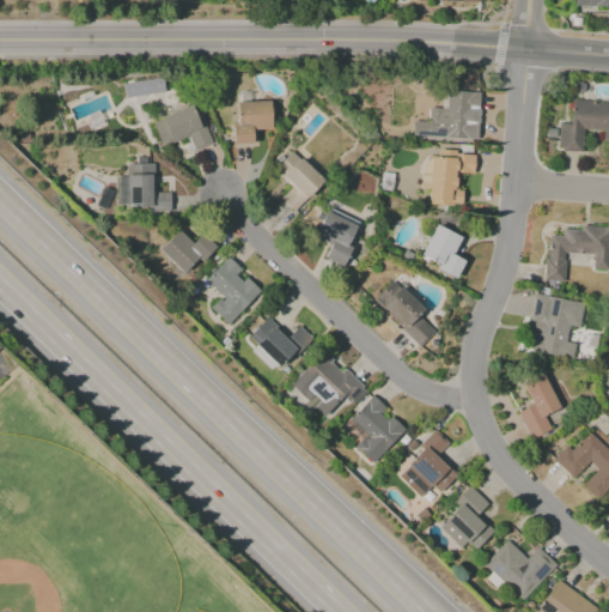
[(125,83),(127,97),(166,91),(164,76),(125,83)]
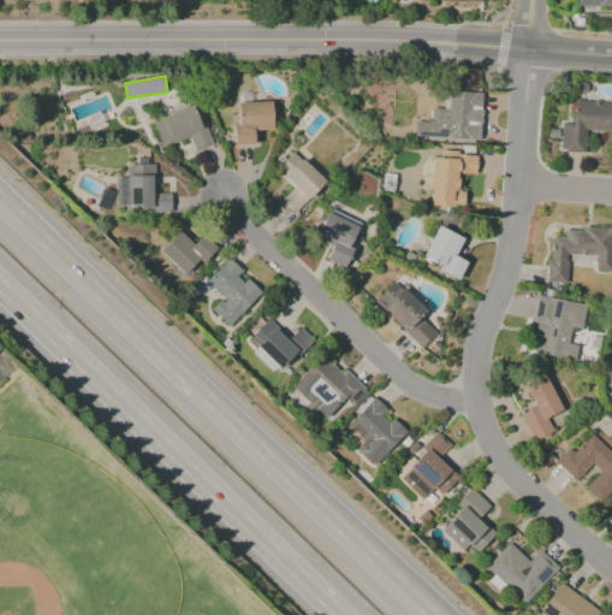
[(483,92),(451,90),(451,107),(433,107),(433,120),(417,120),(416,136),(482,139),(483,92)]
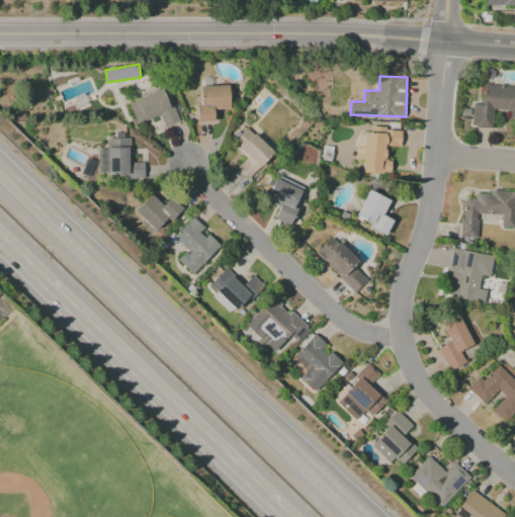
[(514,85),(485,84),(484,103),(475,103),(474,125),(494,126),(495,109),(512,110),(512,117),(514,117),(514,85)]
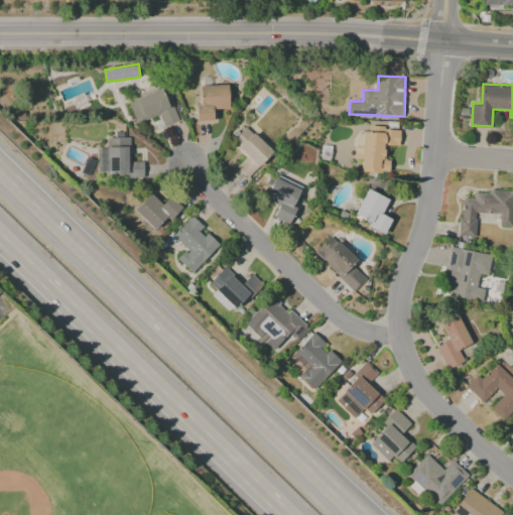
[(202,86),(229,85),(231,108),(215,109),(215,120),(199,121),(198,105),(203,105),(202,86)]
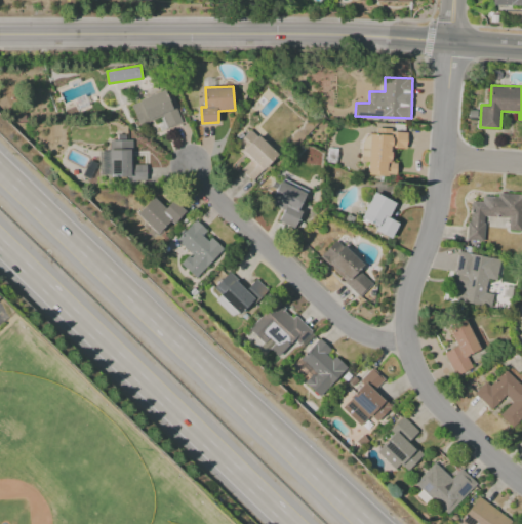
[(165,114),(142,124),(132,105),(165,89),(173,108),(178,106),(185,121),(171,127),(165,114)]
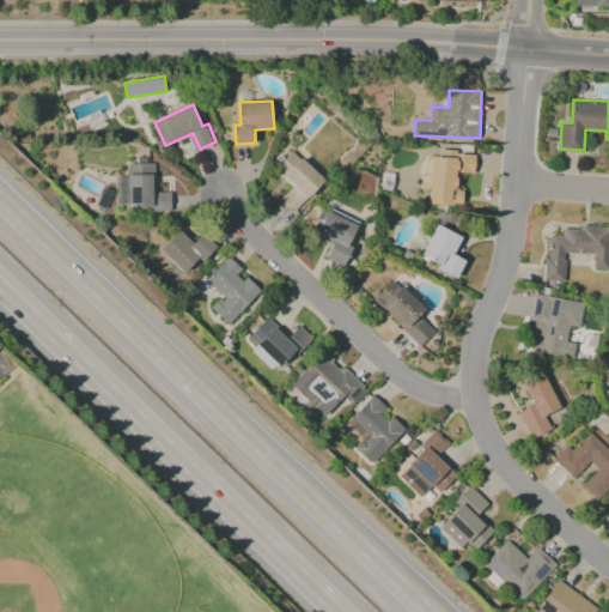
[(424,188),(431,188),(431,204),(462,204),(463,173),(476,173),(477,151),(440,150),(440,156),(425,155),(424,188)]
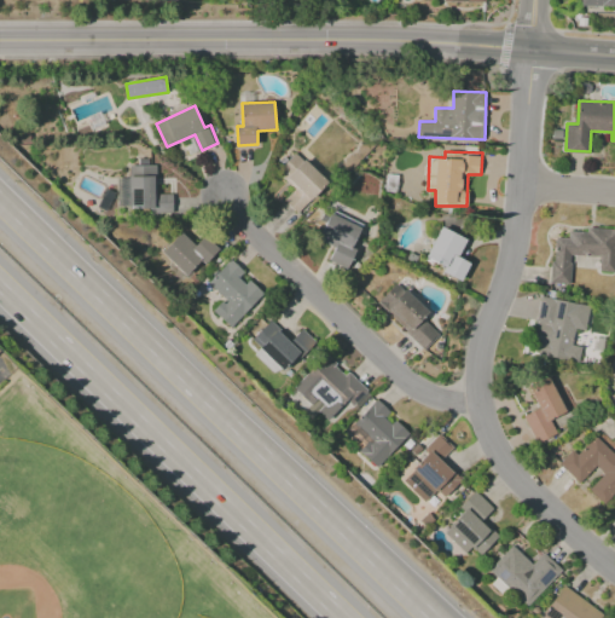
[(311,201),(300,212),(286,198),(297,188),(282,173),(288,166),(286,165),(297,152),(329,183),(312,201),(311,201)]
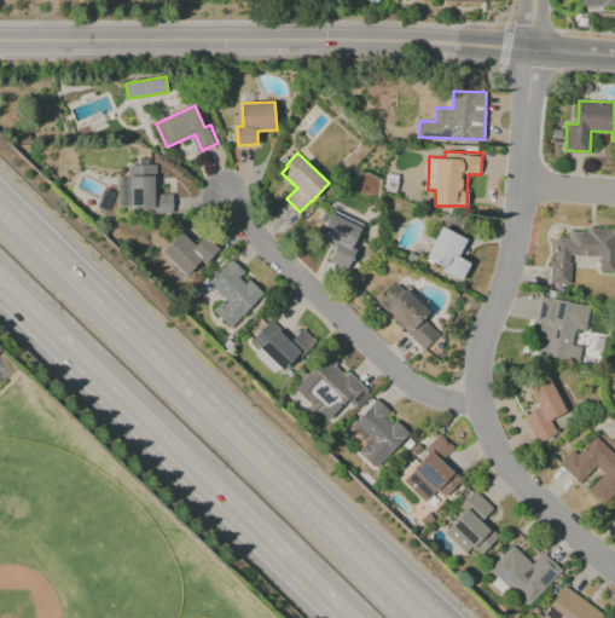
[(133,177),(132,165),(141,165),(141,157),(151,157),(151,165),(158,165),(160,194),(174,192),(174,212),(155,212),(155,209),(131,209),(131,177),(133,177)]
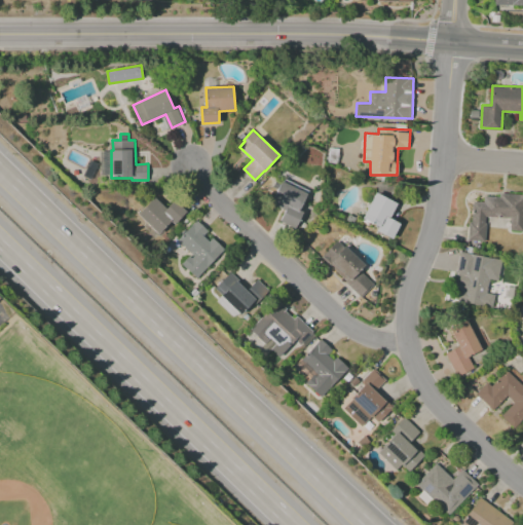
[(310,189),(283,178),(271,203),(286,210),(281,221),(295,227),(310,189)]
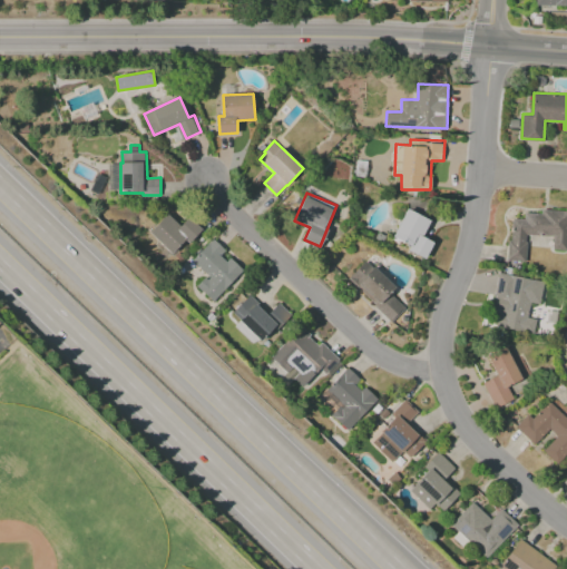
[(431,219),(407,207),(393,236),(411,245),(409,249),(427,258),(434,242),(423,236),(431,219)]
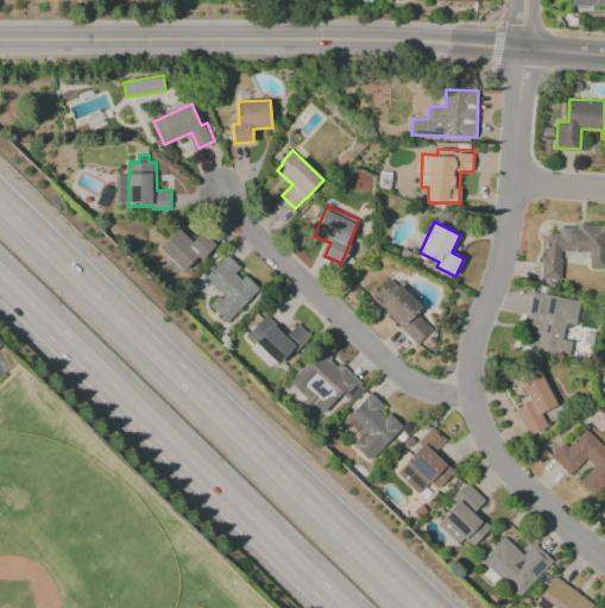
[(604,225),(560,224),(560,233),(546,232),(544,276),(562,277),(563,251),(591,251),(591,265),(604,267),(604,225)]
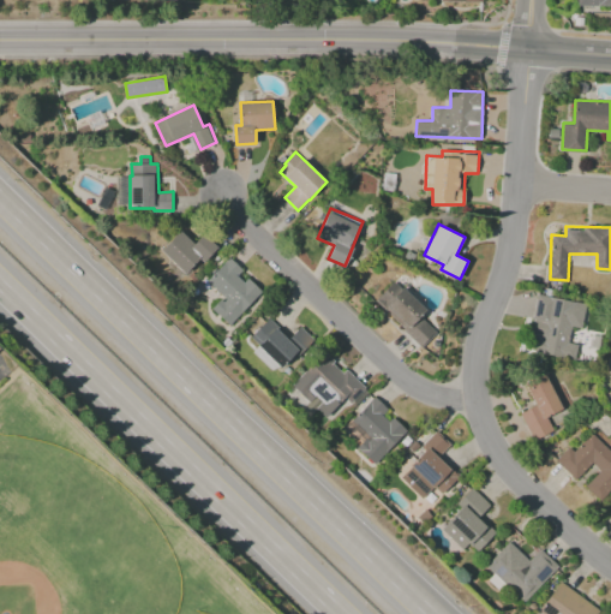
[(202,258),(186,275),(162,251),(181,231),(196,245),(205,234),(220,248),(205,262),(202,258)]
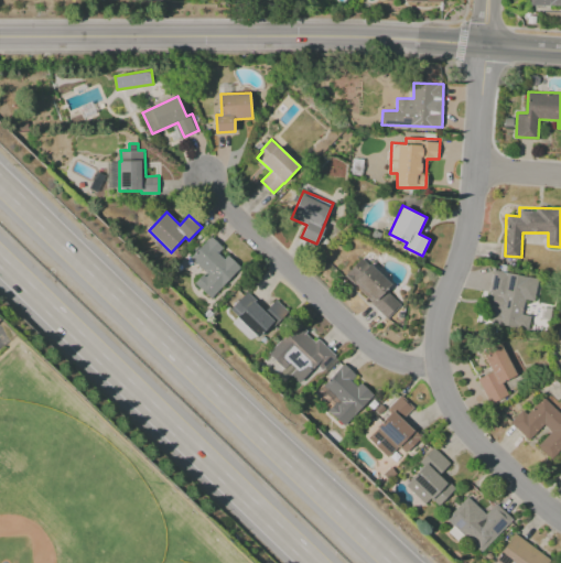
[(192,257),(207,271),(196,282),(212,298),(240,268),(222,250),(225,247),(212,236),(192,257)]
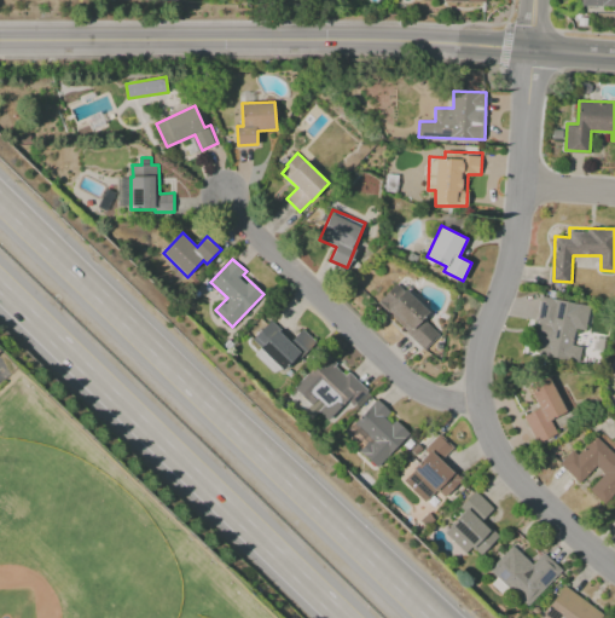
[(378,302),(427,348),(441,334),(424,317),(430,311),(399,281),(378,302)]
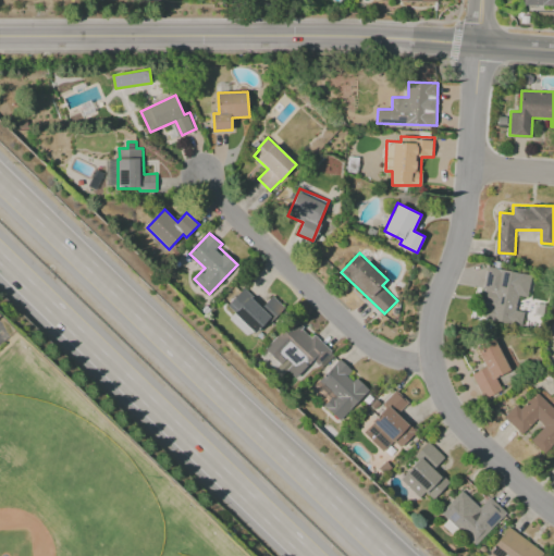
[(532,273),(489,266),(482,301),(489,301),(485,319),(522,325),(526,311),(517,310),(519,295),(529,296),(532,273)]
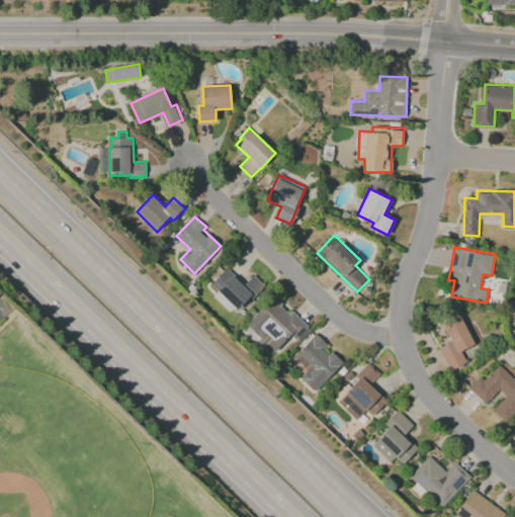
[(254,274),(245,284),(228,267),(212,284),(239,309),(250,296),(255,299),(267,286),(254,274)]
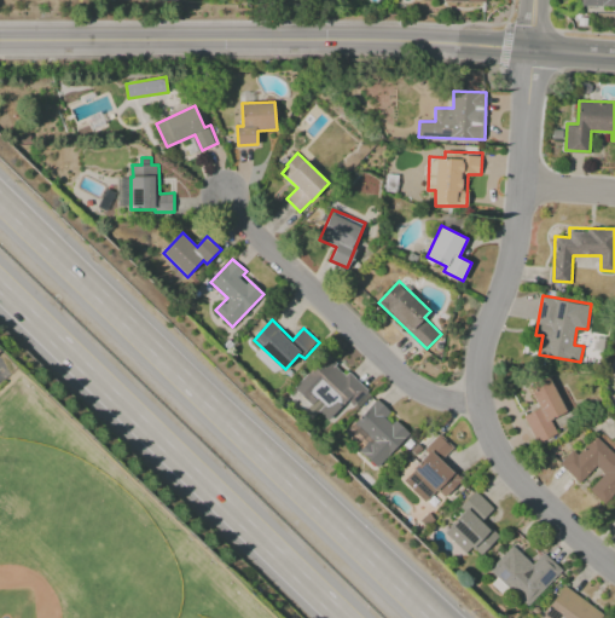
[(349,399),(355,405),(369,391),(330,353),(296,388),(330,420),(349,399)]
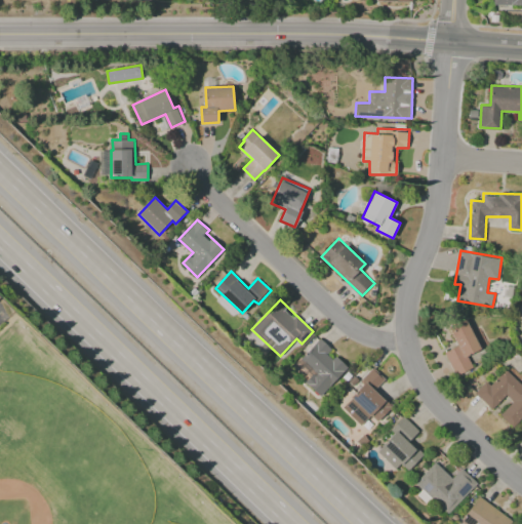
[(449,326),(458,346),(446,352),(456,375),(475,367),(469,355),(481,349),(468,318),(449,326)]
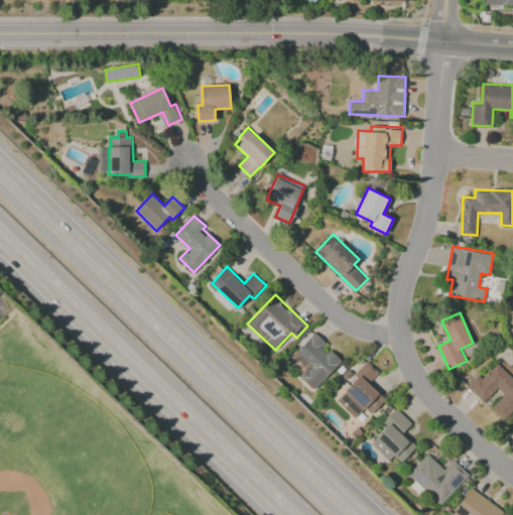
[(336,398),(356,418),(366,407),(373,413),(387,398),(370,381),(379,372),(370,362),(336,398)]
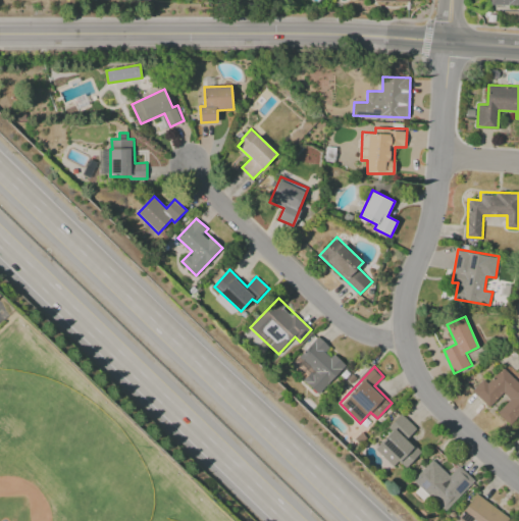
[(490,406),(504,392),(511,399),(499,412),(511,424),(518,416),(518,380),(504,367),(488,382),(484,378),(473,389),(490,406)]
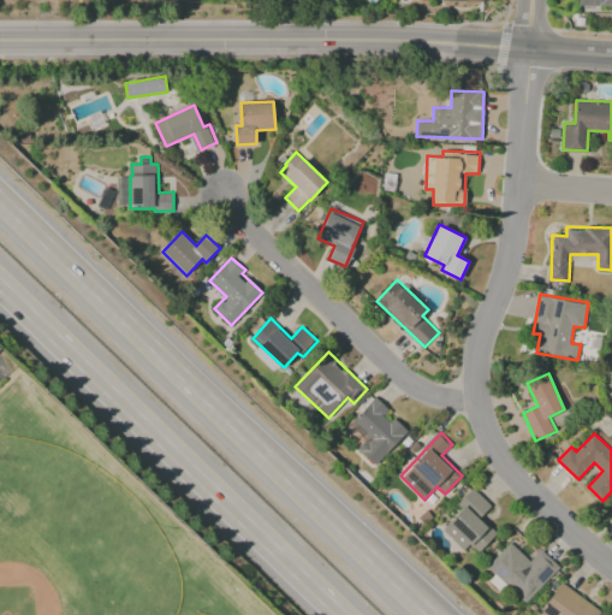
[(465,550),(471,543),(481,551),(499,532),(482,516),(493,504),(476,489),(441,527),(465,550)]
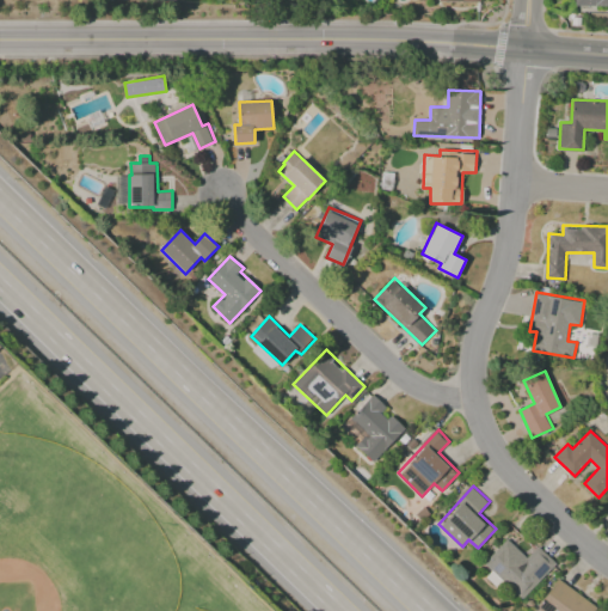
[(524,599),(558,562),(540,545),(529,556),(509,538),(485,563),(524,599)]
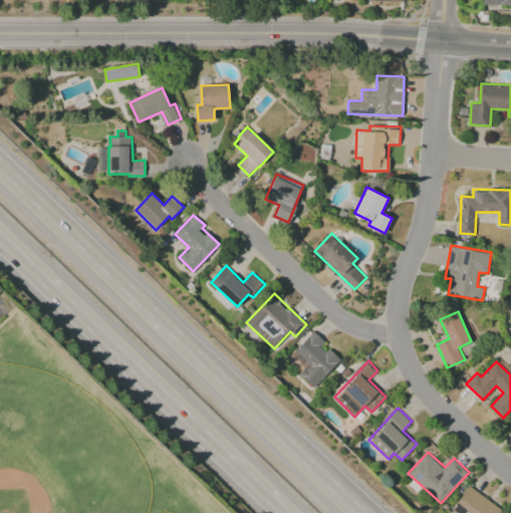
[(455,512),(499,512),(503,508),(469,486),(453,511),(455,512)]
